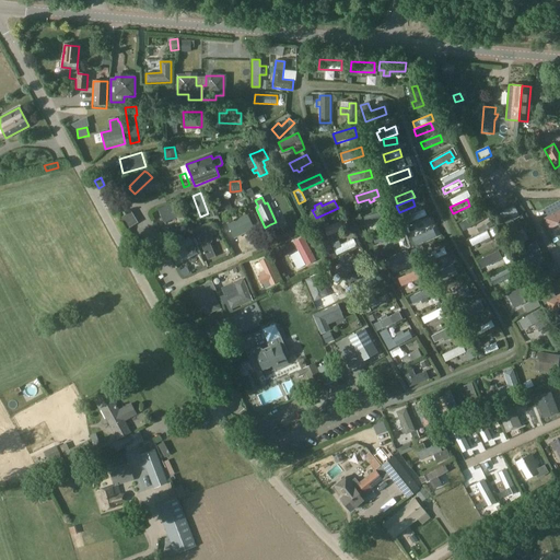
[(557,213),(548,218),(546,219),(550,228),(558,224),(559,226),(559,200),(552,205),(557,213)]
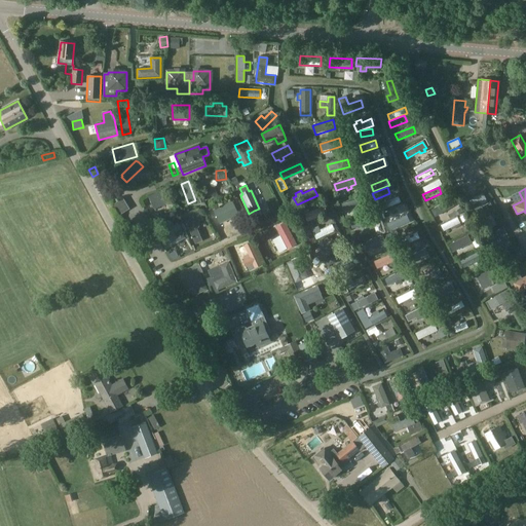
[(215,189),(207,193),(211,201),(219,197),(215,189)]
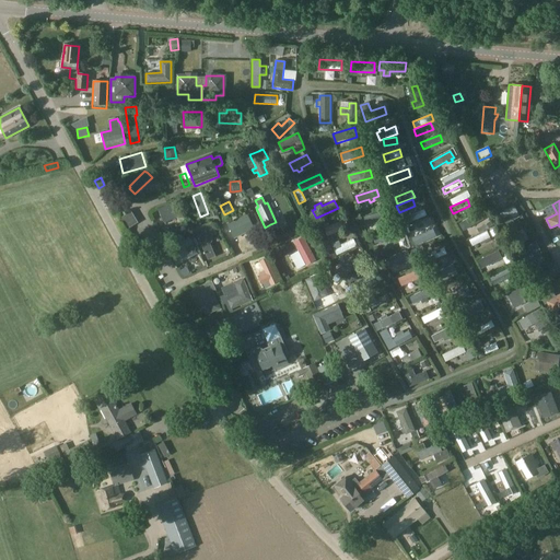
[(173,203),(158,210),(163,222),(177,216),(173,203)]
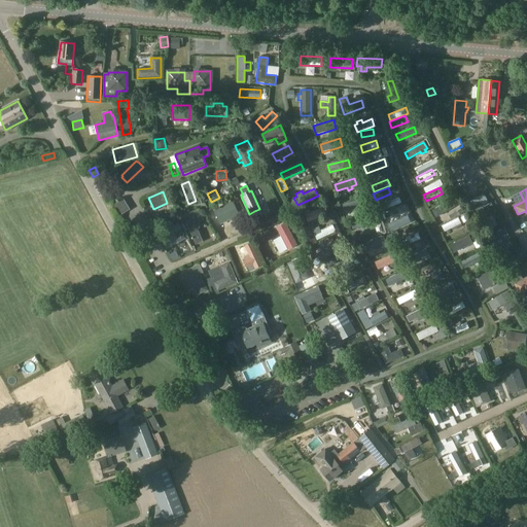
[(488,204),(483,195),(470,202),(480,219),(486,216),(482,207),(488,204)]
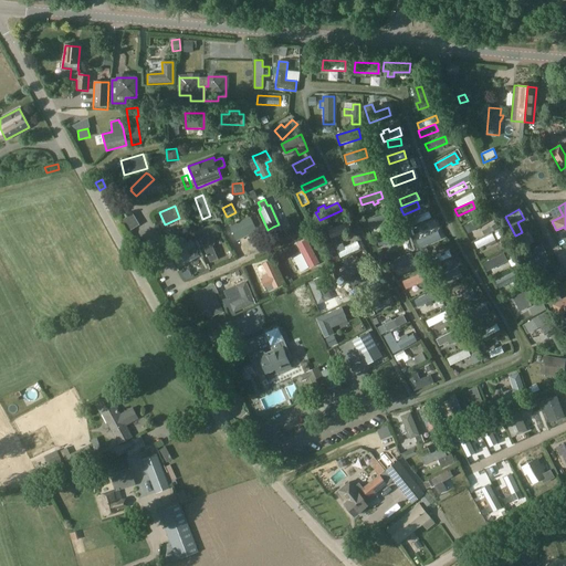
[(428,211),(409,219),(412,226),(431,218),(428,211)]
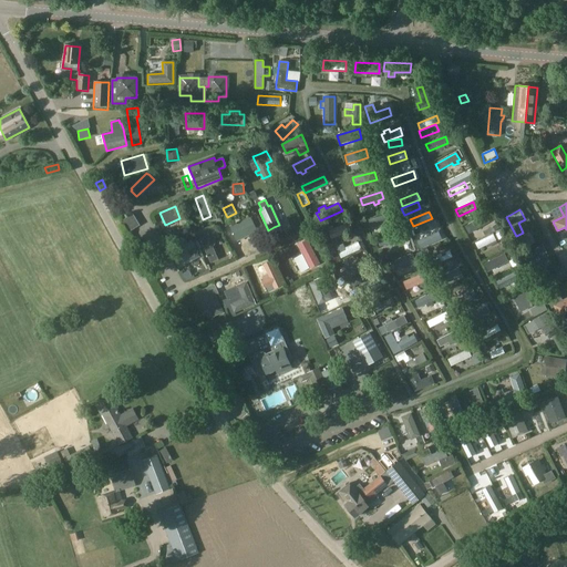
[(373,224),(384,220),(385,223),(392,220),(391,219),(392,219),(390,213),(372,217),(373,224)]
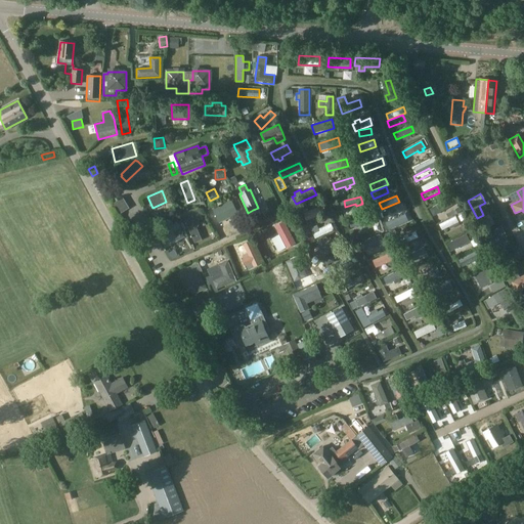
[(119,214),(129,208),(122,198),(113,204),(119,214)]
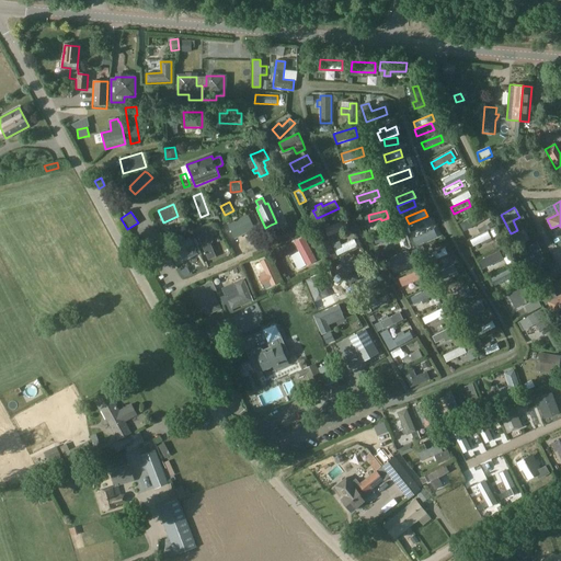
[(247,215),(227,225),(235,238),(254,228),(247,215)]
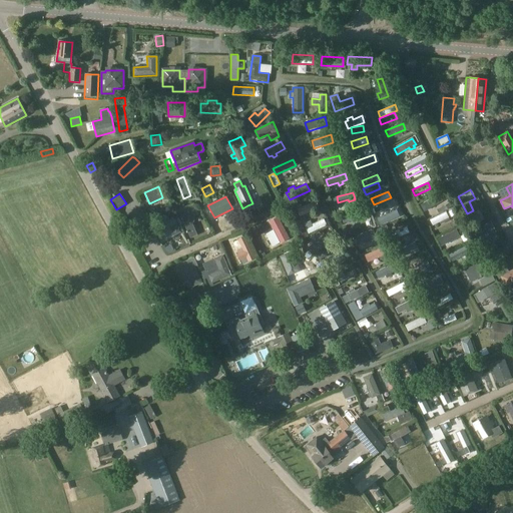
[(372,205),(374,211),(391,205),(389,199),(372,205)]
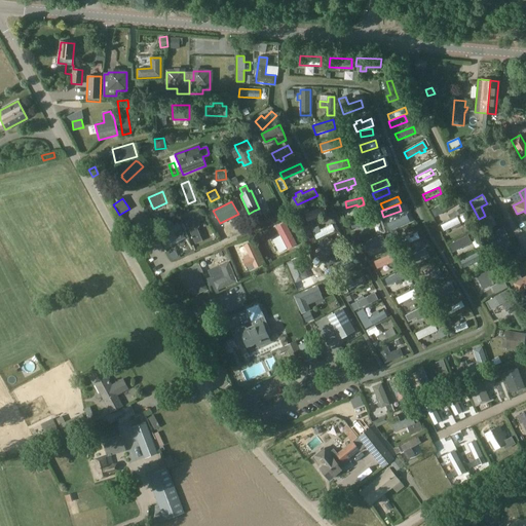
[(323,207),(303,214),(306,222),(326,214),(323,207)]
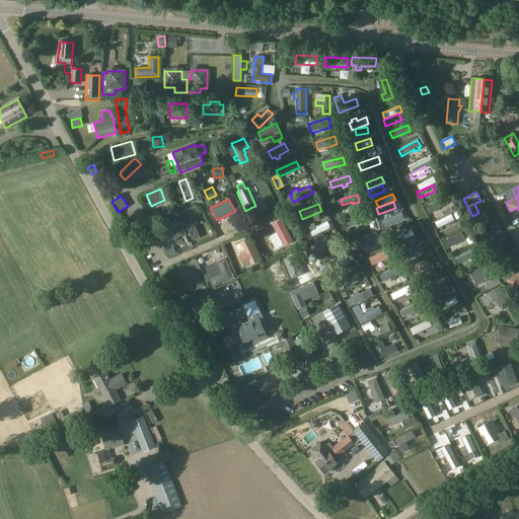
[(196,208),(180,215),(181,216),(193,240),(199,237),(194,225),(196,225),(197,222),(197,221),(196,221),(195,219),(200,217),(197,210),(197,209),(196,208)]
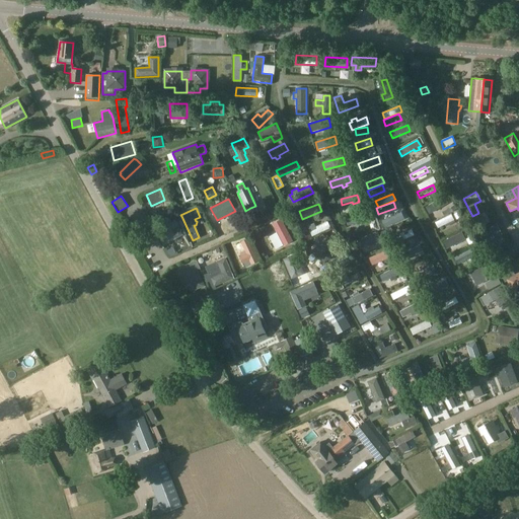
[(374,211),(347,218),(349,226),(363,222),(363,224),(370,223),(369,220),(376,219),(374,211)]
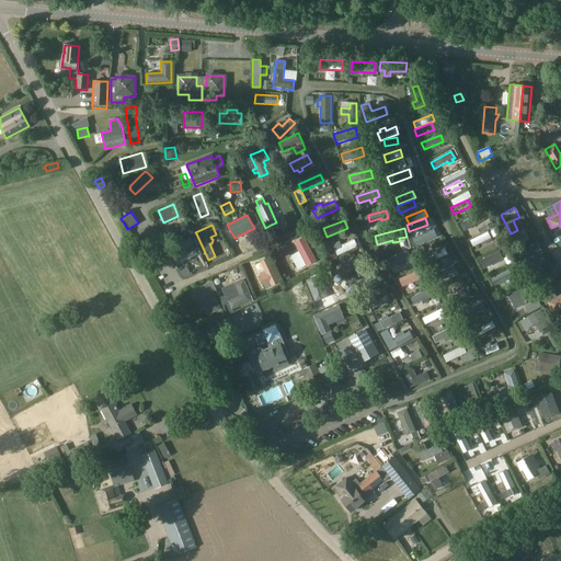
[(434,230),(413,238),(415,245),(436,237),(434,230)]
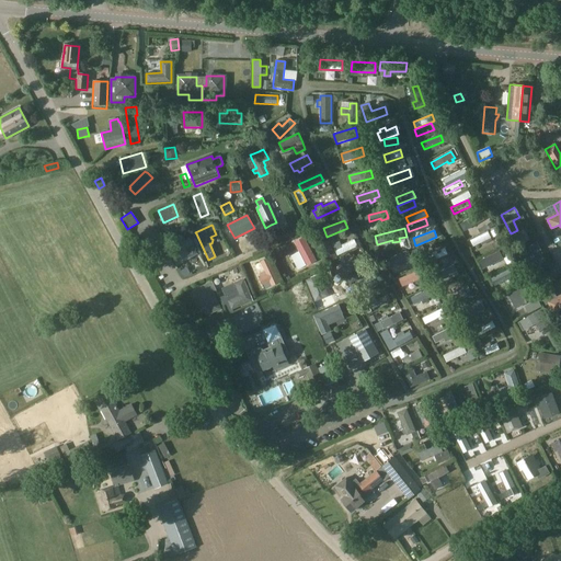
[(489,231),(471,240),(474,245),(484,241),(485,243),(492,240),(491,238),(489,231)]
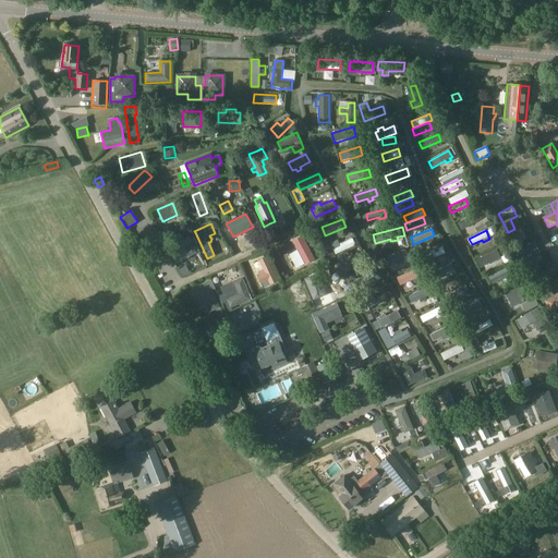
[(298,251),(289,255),(296,268),(304,264),(305,265),(315,259),(302,235),(292,241),(298,251)]
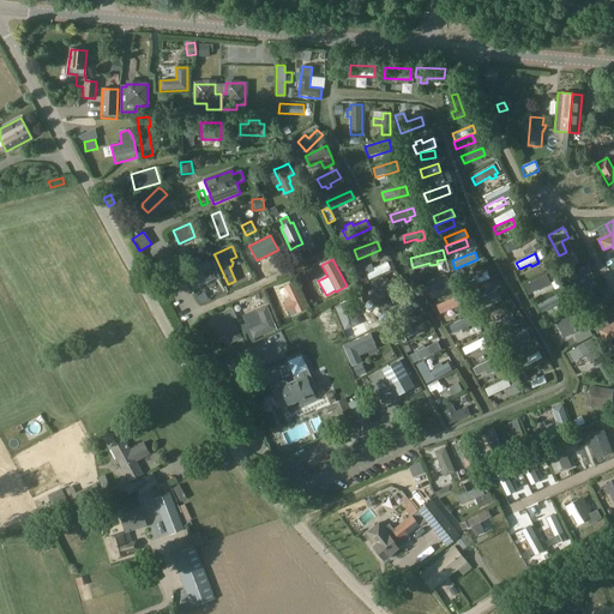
[(209,260),(187,272),(191,280),(188,281),(193,290),(218,277),(209,260)]
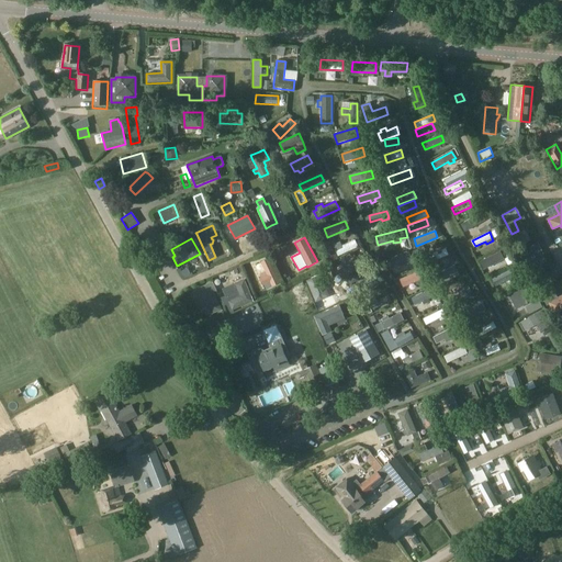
[(337,247),(334,248),(337,256),(358,246),(355,238),(341,245),(340,242),(335,244),(337,247)]
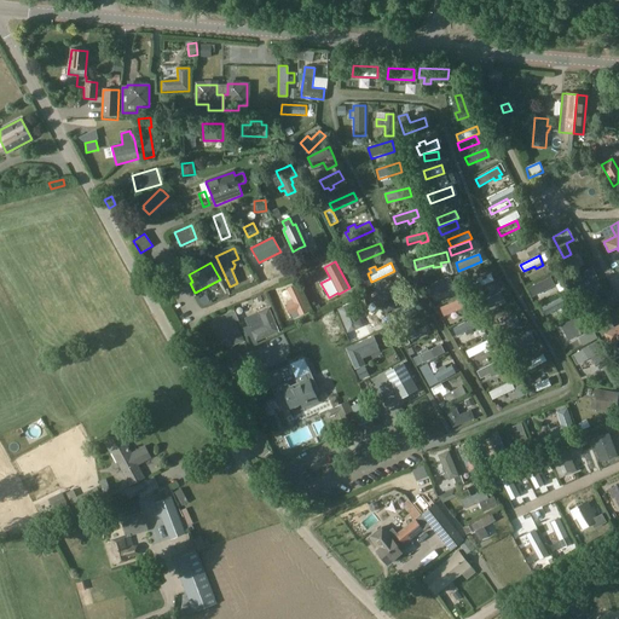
[(595,276),(591,268),(576,277),(585,296),(594,293),(586,281),(595,276)]
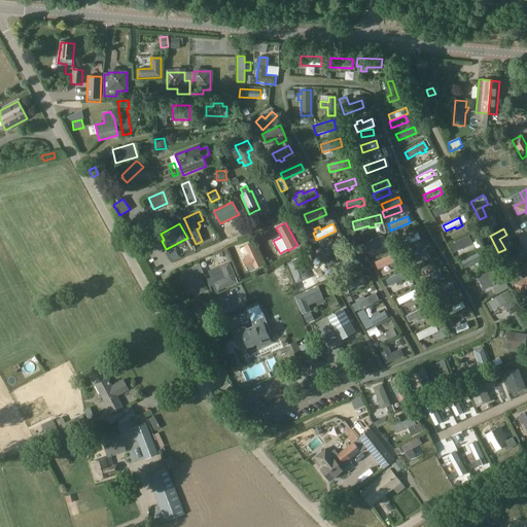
[(418,235),(401,241),(403,246),(420,240),(418,235)]
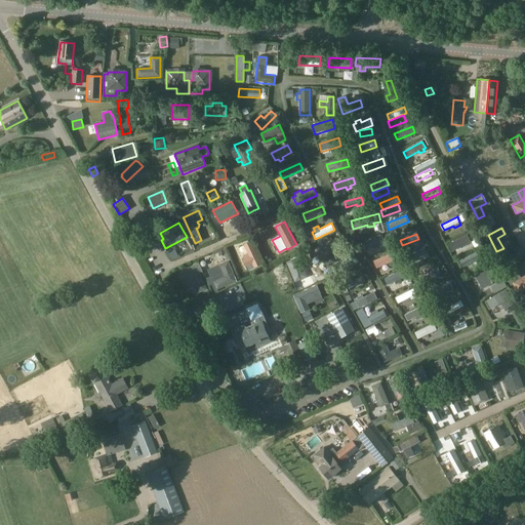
[(381,235),(362,243),(365,250),(376,245),(378,248),(385,245),(384,242),(385,242),(381,235)]
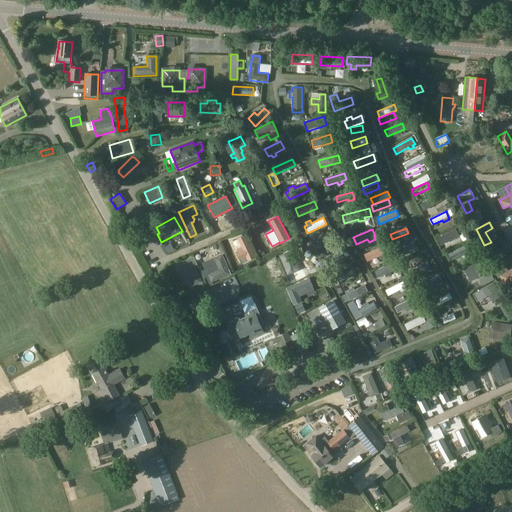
[(183,233),(180,234),(182,239),(184,243),(185,246),(189,245),(187,242),(186,240),(183,233)]
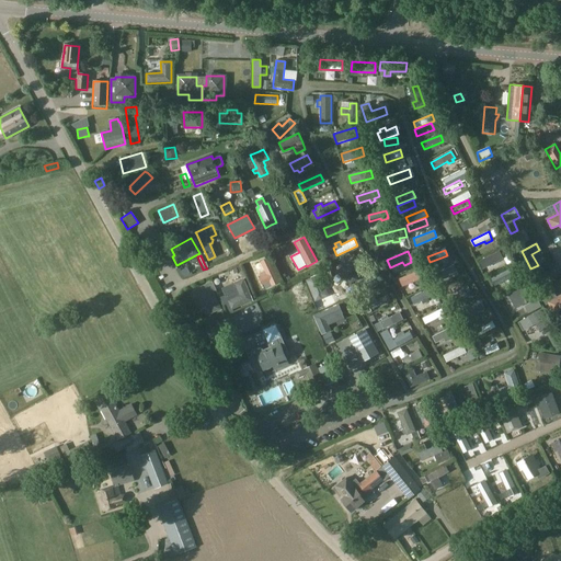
[(265,273),(260,275),(263,283),(268,281),(271,285),(278,282),(267,256),(260,261),(265,273)]
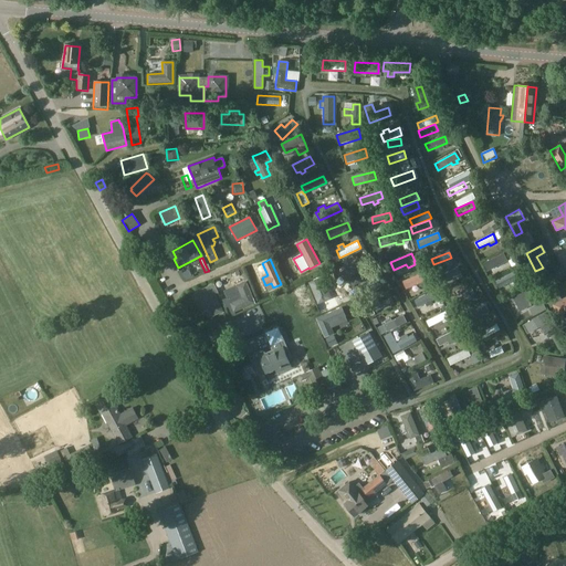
[(362,261),(339,272),(344,281),(366,270),(362,261)]
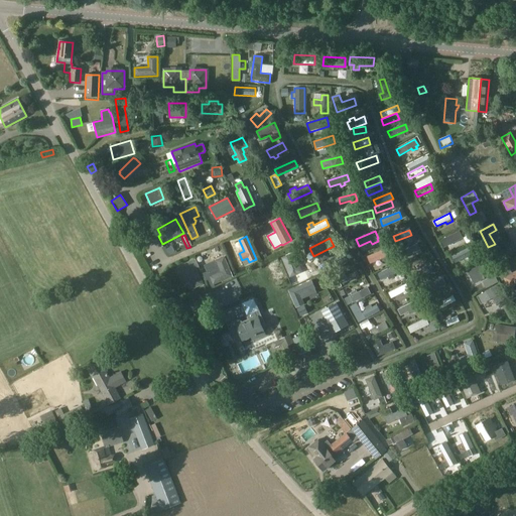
[(407,244),(398,249),(403,259),(420,250),(417,244),(409,248),(407,244)]
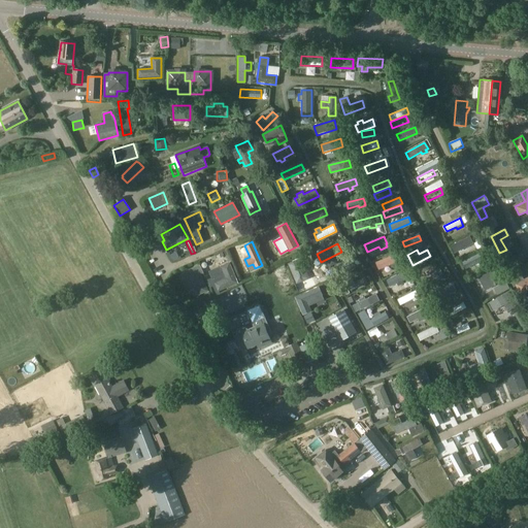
[(397,264),(396,261),(397,261),(394,254),(374,262),(377,269),(390,263),(392,267),(397,264)]
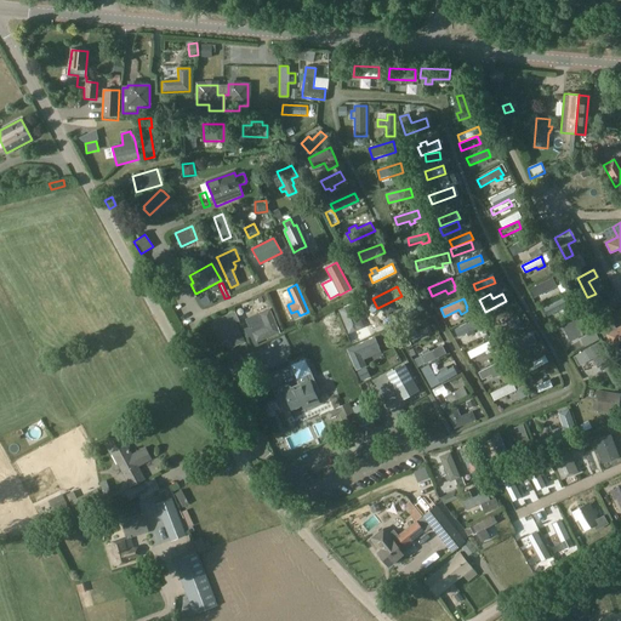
[(416,302),(402,309),(397,312),(402,320),(421,312),(416,302)]
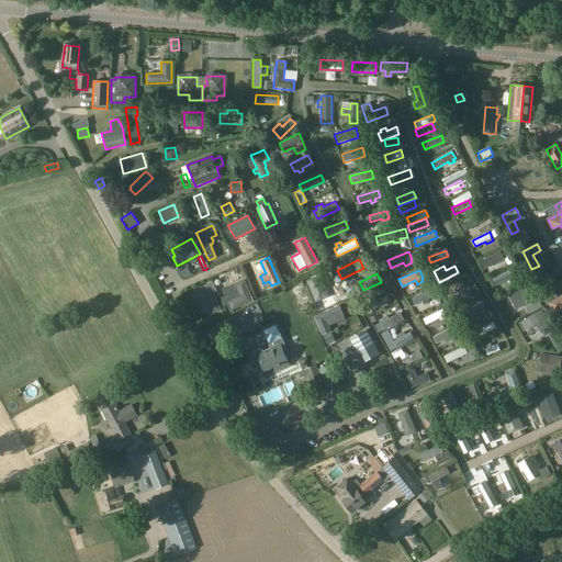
[(319,276),(306,281),(315,302),(328,296),(319,276)]
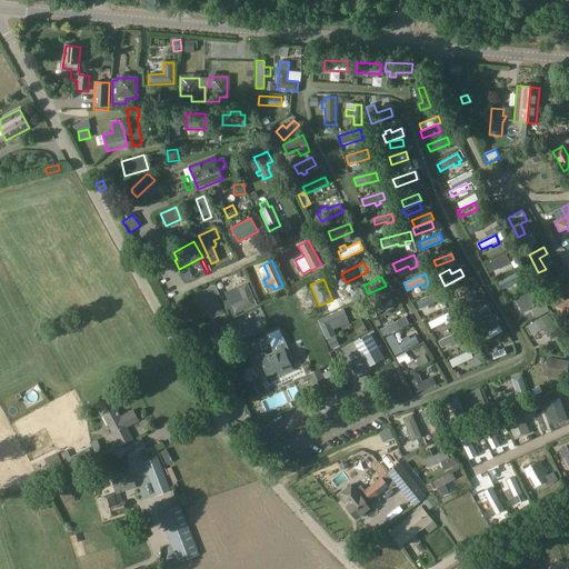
[(248,283),(226,292),(235,313),(257,305),(248,283)]
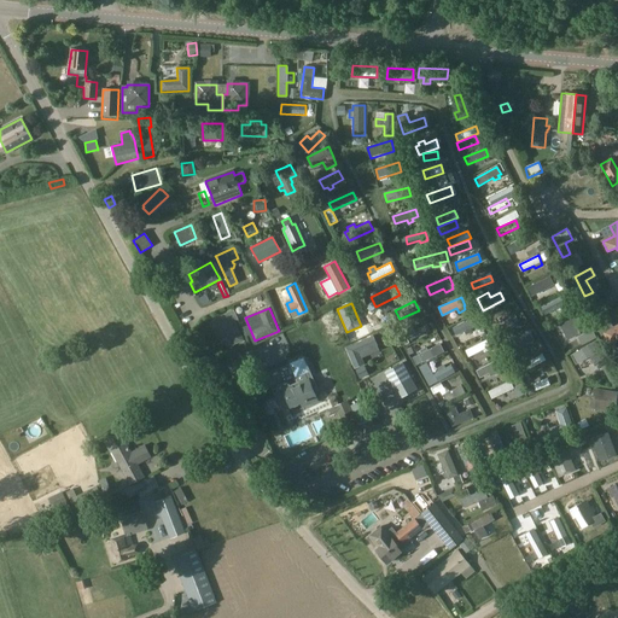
[(542,324),(566,314),(564,308),(540,319),(542,324)]
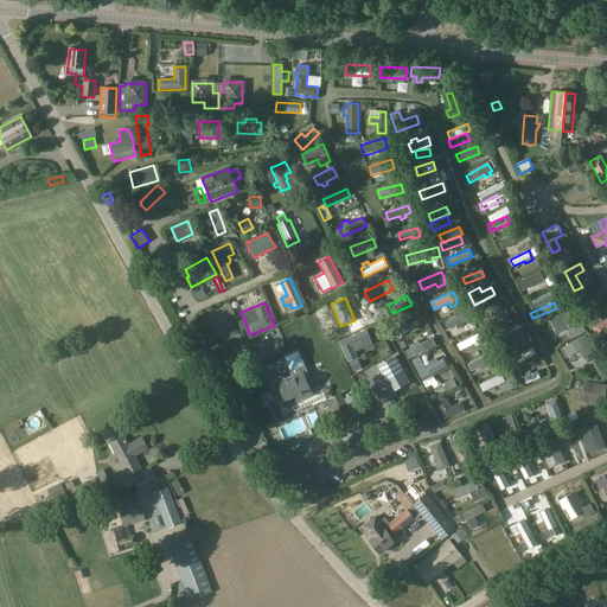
[(212,324),(210,325),(215,334),(224,330),(228,339),(238,333),(230,315),(234,314),(229,305),(217,311),(221,320),(212,324)]
